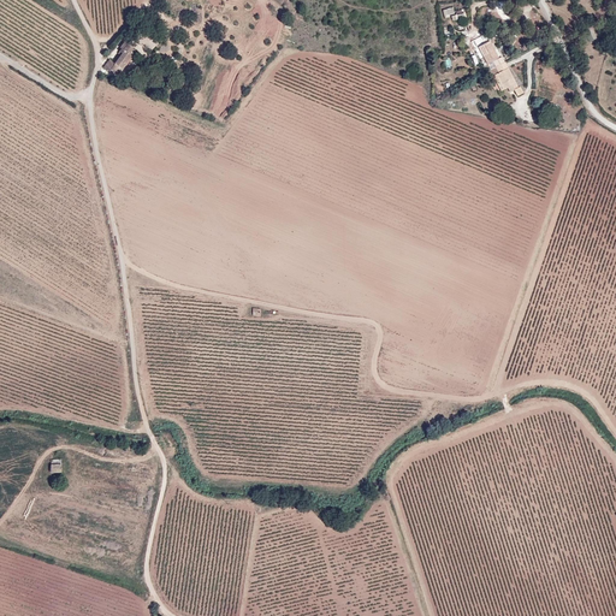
[(455,7),(445,10),(446,17),(454,15),(455,19),(468,16),(467,9),(456,11),(455,7)]
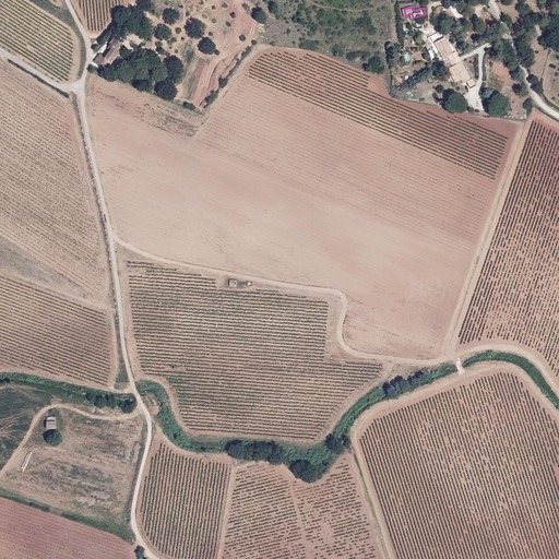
[(533,28),(536,37),(543,34),(539,25),(533,28)]
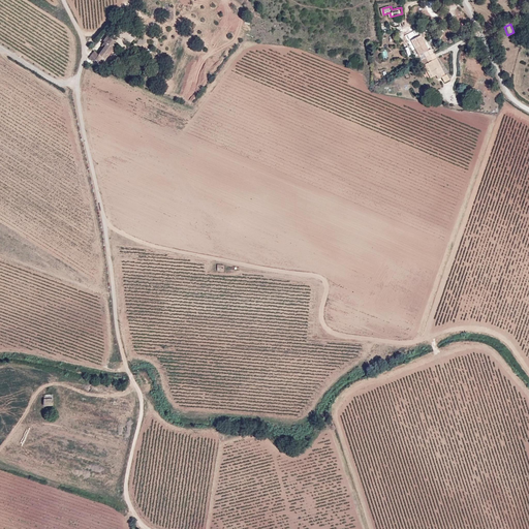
[(129,37),(122,32),(120,36),(127,41),(129,37)]
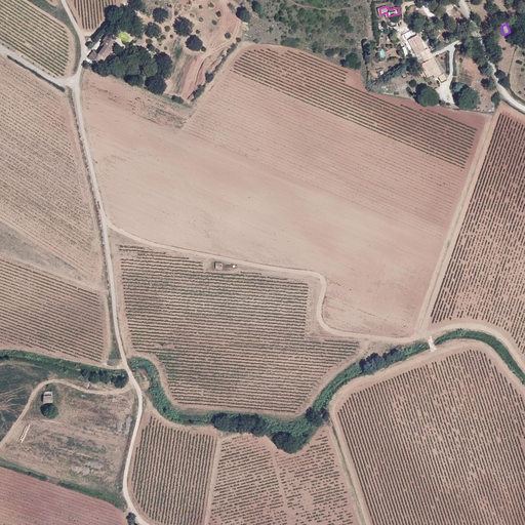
[(426,53),(434,49),(433,47),(432,48),(423,33),(416,36),(414,33),(407,37),(408,40),(412,38),(419,53),(423,50),(426,53)]
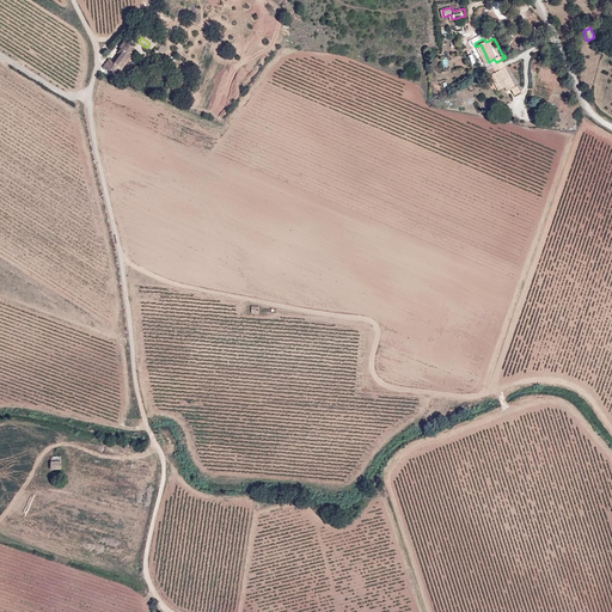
[(112,61),(120,66),(115,72),(116,73),(130,54),(134,49),(122,40),(118,46),(122,49),(112,61)]
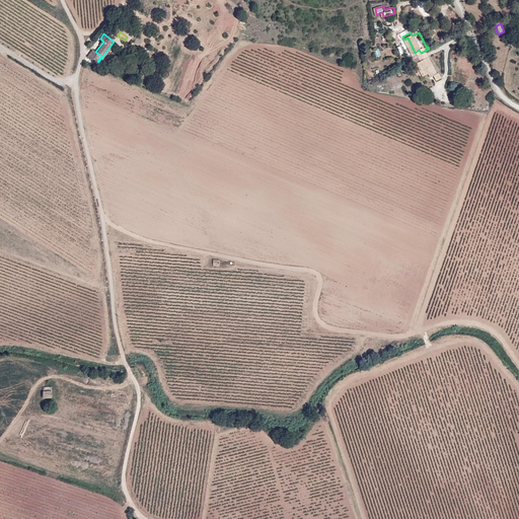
[(91,49),(86,55),(91,57),(95,52),(91,49)]
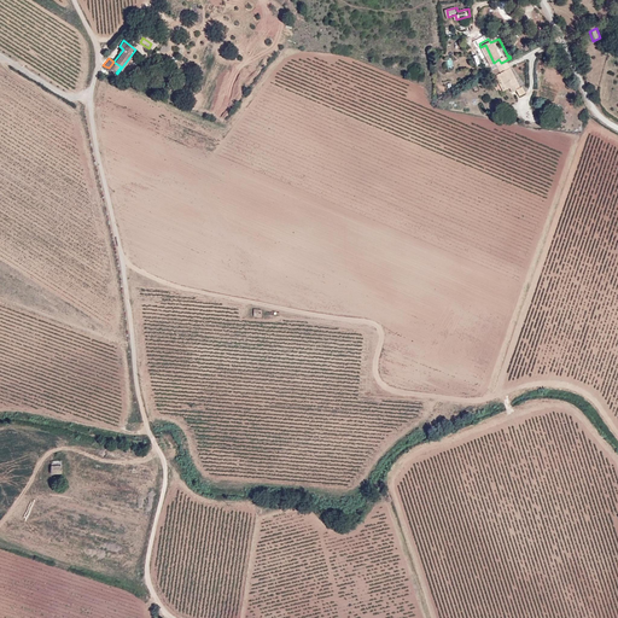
[(511,58),(501,63),(505,71),(495,76),(497,81),(500,80),(506,92),(513,87),(517,85),(520,89),(525,87),(511,58)]
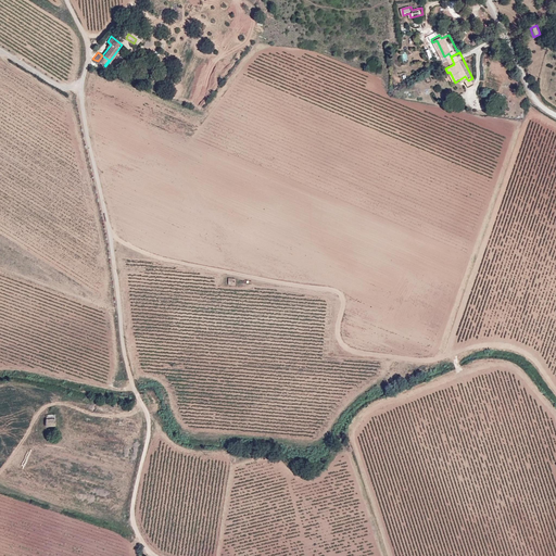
[(98,61),(92,59),(98,63),(99,62),(104,65),(109,60),(102,55),(98,61)]
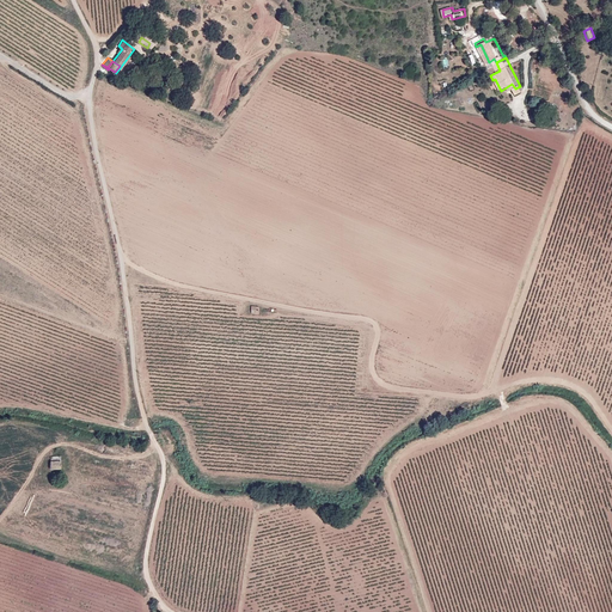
[(60,454),(49,456),(50,469),(61,467),(60,454)]
